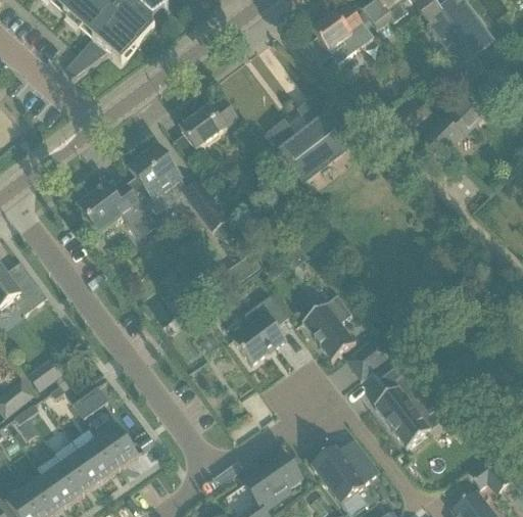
[(48,0),(54,5),(67,16),(80,28),(92,39),(80,52),(79,53),(65,68),(73,75),(70,77),(72,78),(107,52),(122,64),(154,28),(148,21),(169,6),(163,0),(134,0),(130,5),(128,3),(126,2),(128,0),(48,0)]
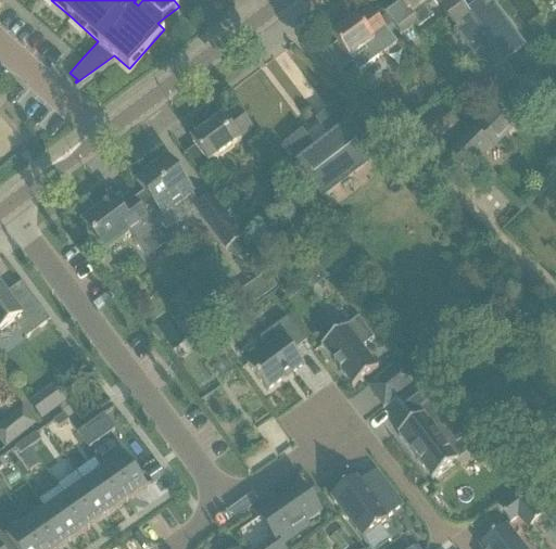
[(419,24),(432,13),(424,0),(394,0),(384,8),(397,25),(401,30),(415,20),(419,24)]
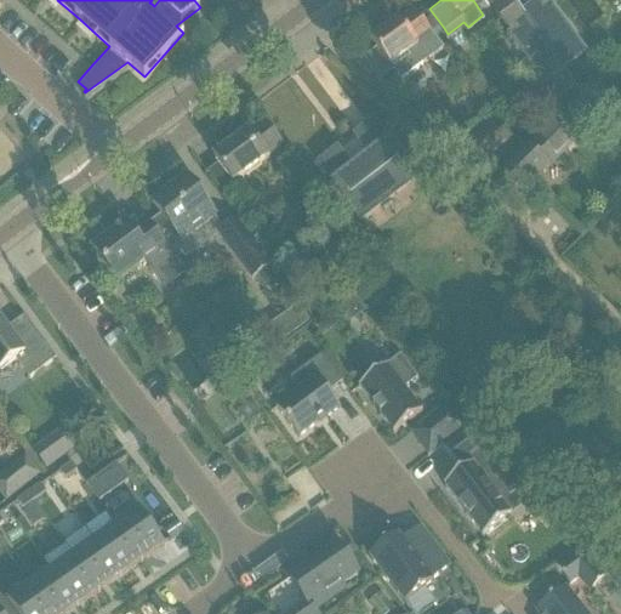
[(496,0),(493,3),(511,27),(506,30),(542,80),(563,64),(539,30),(520,6),(516,0),(496,0)]
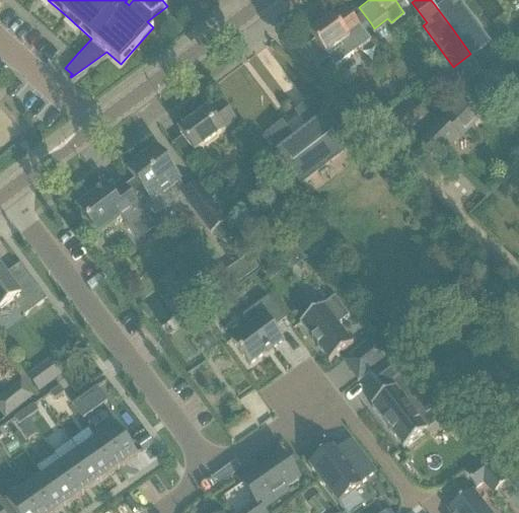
[(441,0),(435,5),(450,25),(470,54),(479,47),(490,39),(487,34),(483,29),(460,0),(455,0),(454,1),(453,0),(441,0)]
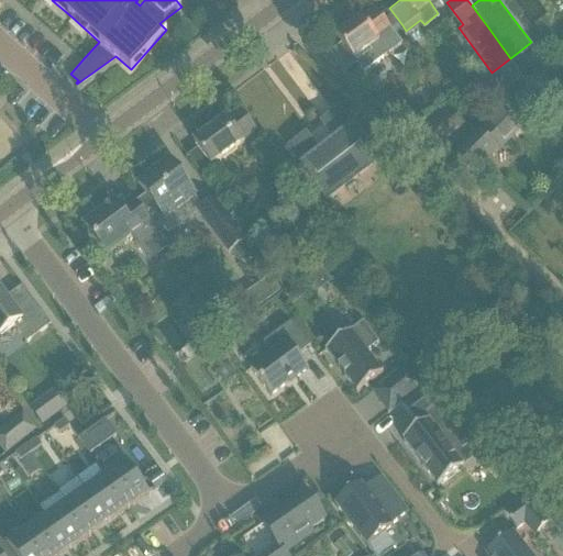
[(353,55),(363,68),(403,39),(388,21),(375,3),(362,13),(361,13),(335,32),(353,55)]
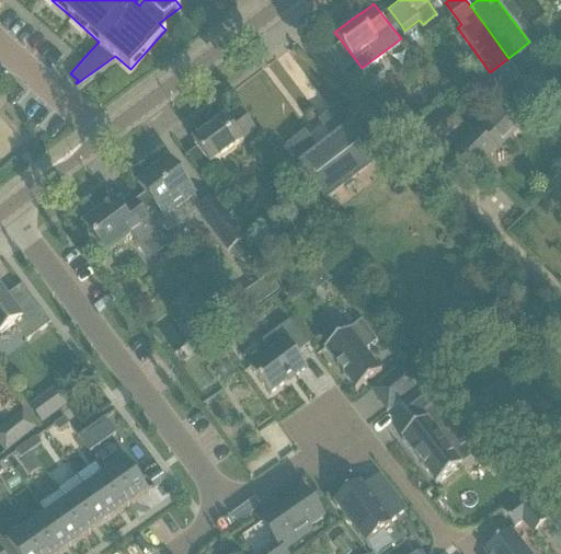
[(518,50),(508,58),(519,72),(523,77),(533,68),(518,50)]
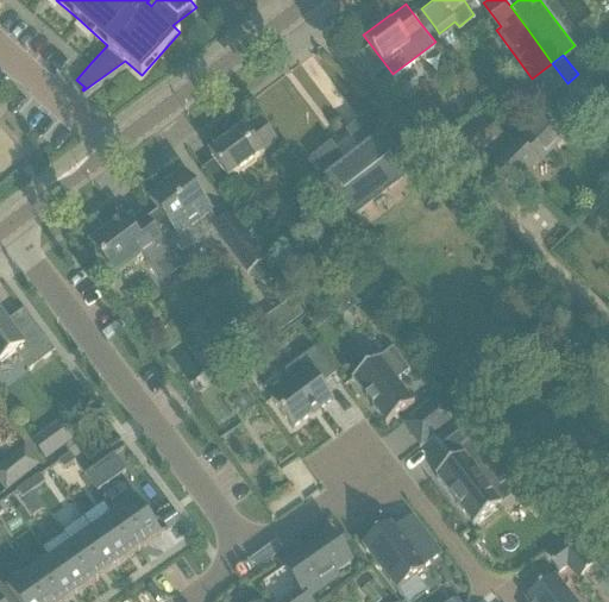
[(590,124),(594,121),(608,105),(608,104),(582,75),(578,80),(562,95),(576,111),(590,124)]
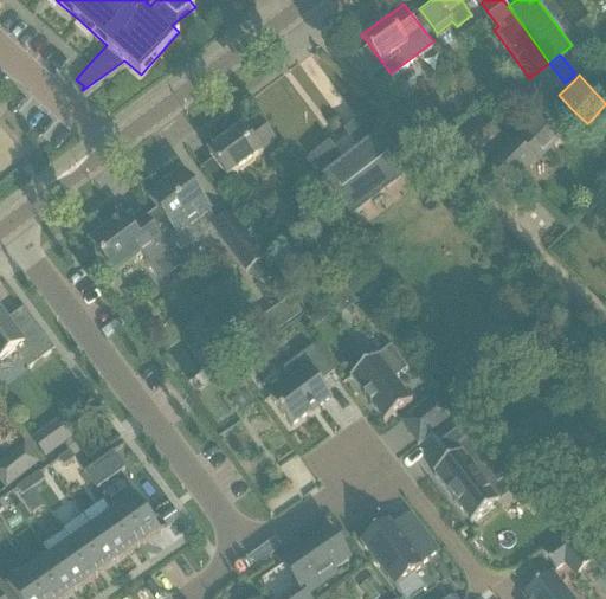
[(475,162),(494,148),(507,139),(482,107),(451,129),(475,162)]
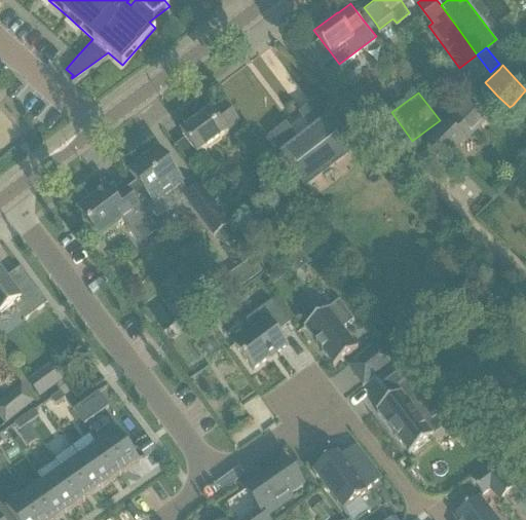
[(439,161),(454,147),(492,110),(477,94),(423,145),(439,161)]
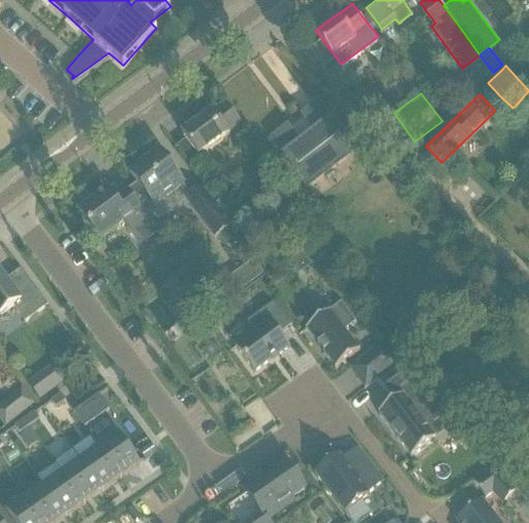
[(182,129),(194,146),(198,152),(229,129),(229,128),(242,119),(239,115),(226,98),(213,108),(212,106),(182,129)]
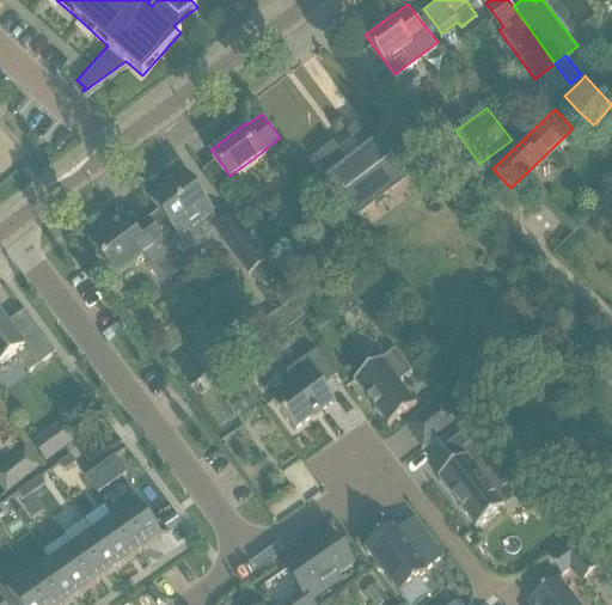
[(360,142),(342,156),(332,142),(314,157),(355,211),(408,171),(367,116),(350,129),(360,142)]
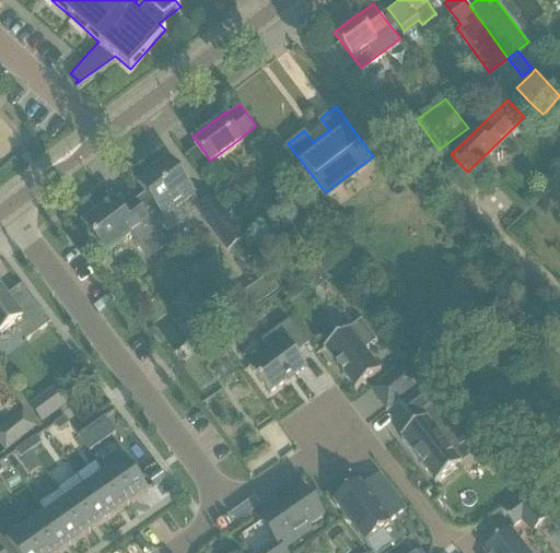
[(195,189),(182,172),(168,154),(137,178),(150,196),(163,213),(195,189)]
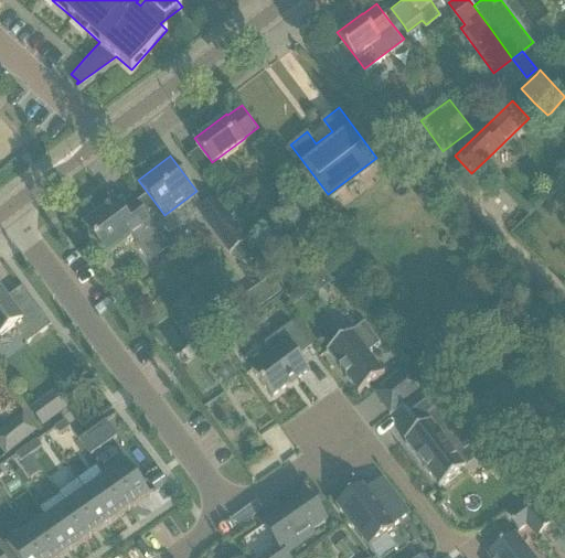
[(198,207),(230,249),(247,236),(215,194),(198,207)]
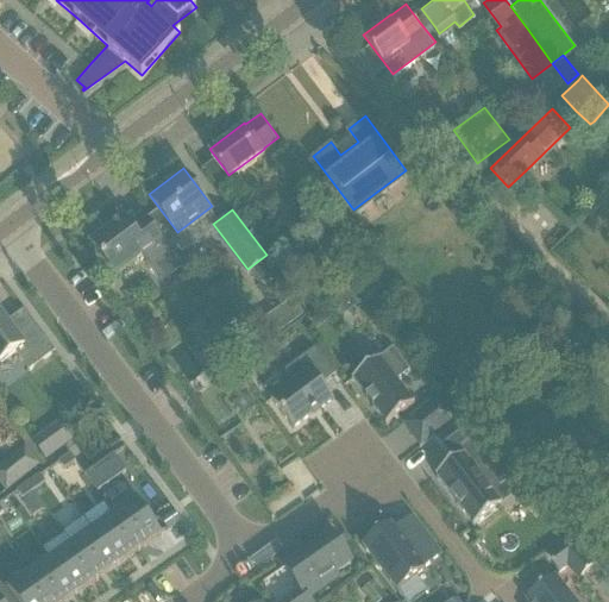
[(124,213),(90,238),(104,257),(114,271),(142,251),(150,262),(162,278),(181,263),(169,248),(156,230),(145,214),(132,225),(124,213)]
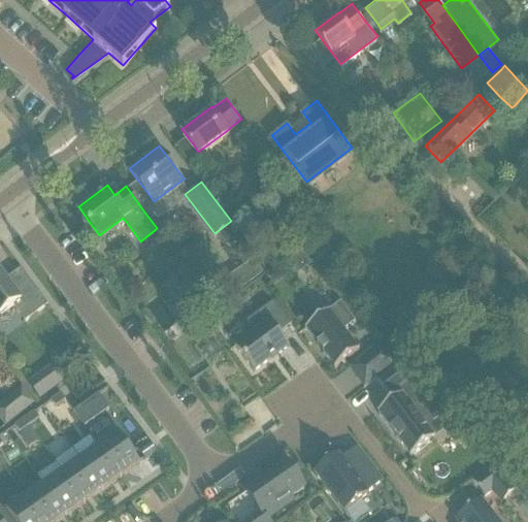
[(273,232),(263,241),(271,252),(282,242),(273,232)]
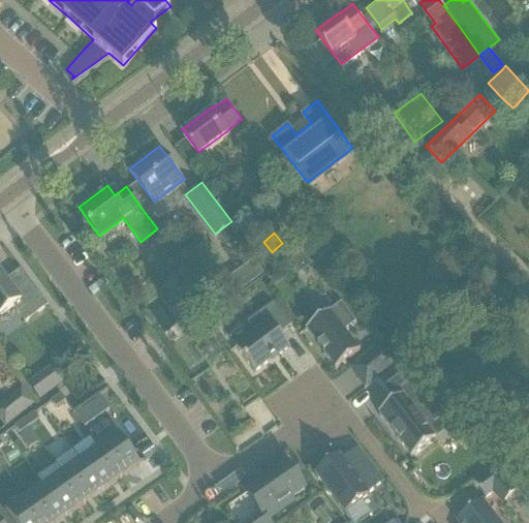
[(40,250),(31,258),(40,270),(50,263),(40,250)]
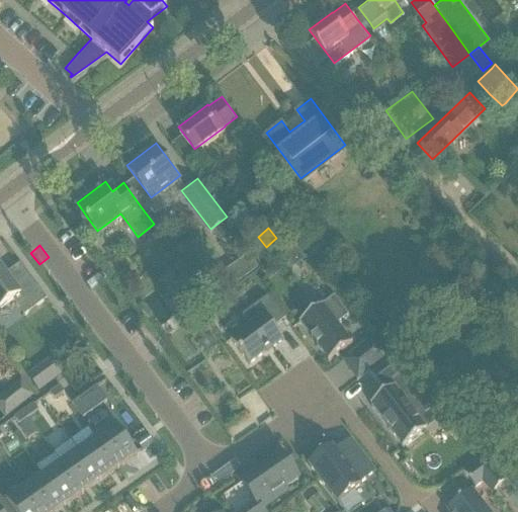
[(248,250),(217,273),(226,286),(258,263),(248,250)]
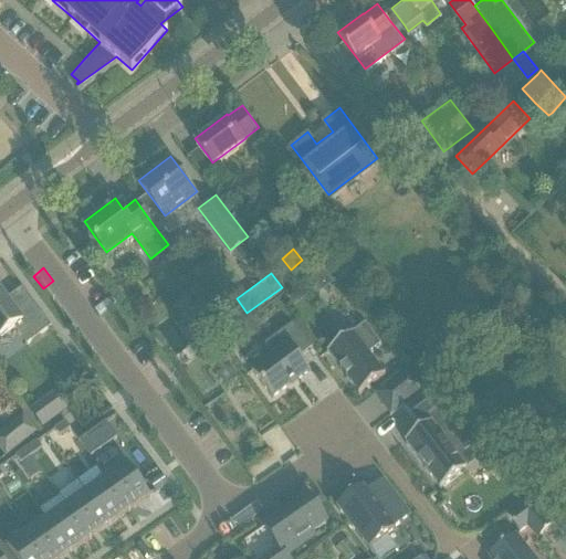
[(51,322),(33,298),(18,310),(0,285),(0,331),(13,323),(27,340),(51,322)]
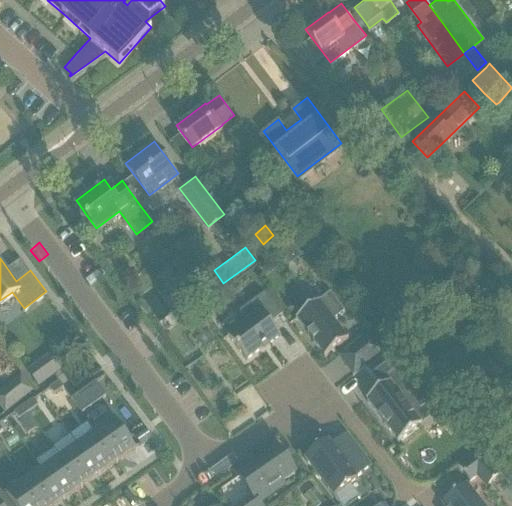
[(182,265),(168,275),(186,299),(200,288),(182,265)]
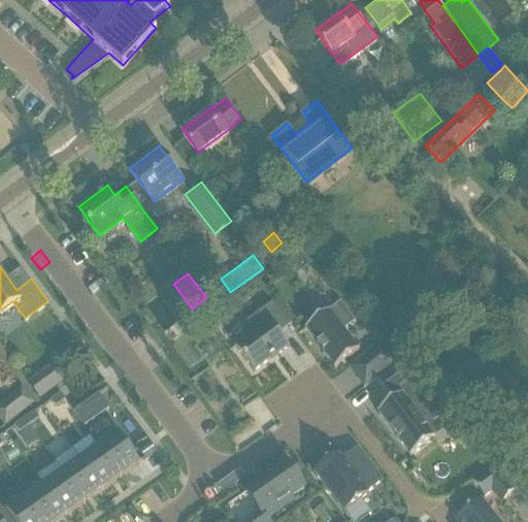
[(254,327),(234,340),(254,367),(275,352),(276,353),(290,344),(278,329),(290,321),(273,298),(246,318),(254,327)]
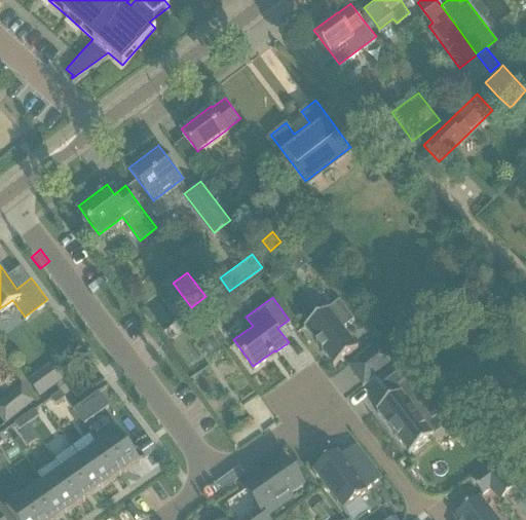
[(339,298),(305,324),(316,338),(325,332),(332,342),(325,347),(334,361),(355,345),(341,325),(352,317),(339,298)]
